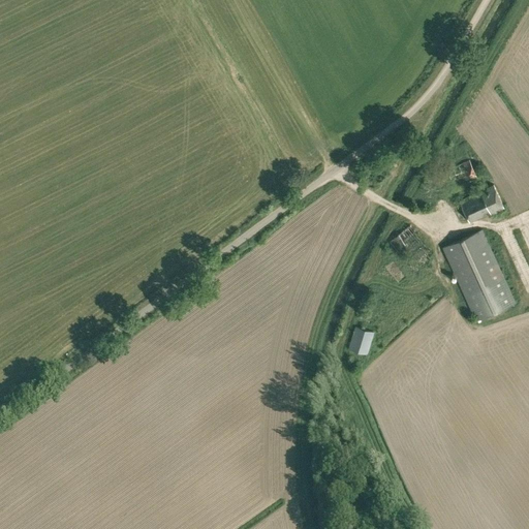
[(455,189),(478,178),(469,159),(446,169),(455,189)]
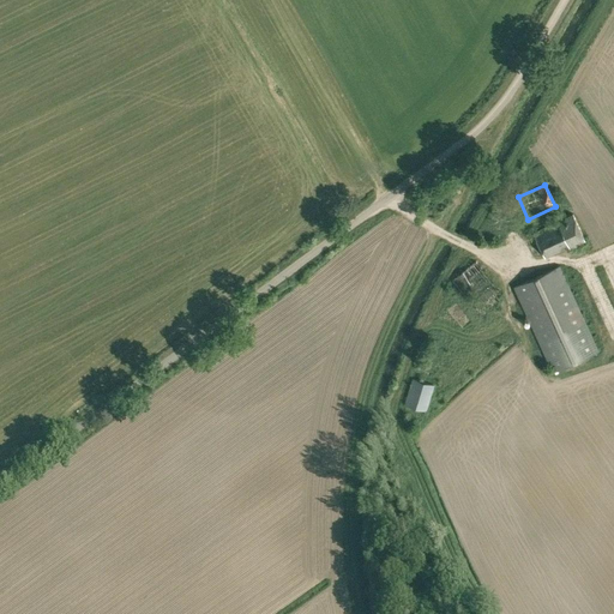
[(565,217),(563,212),(557,215),(559,221),(534,232),(546,258),(584,240),(572,214),(565,217)]
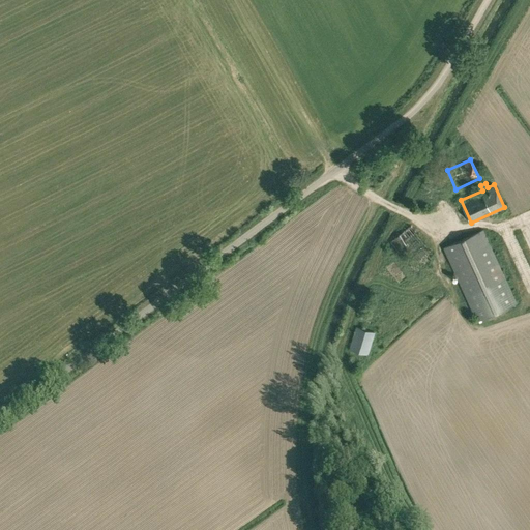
[(394,243),(412,261),(424,248),(415,239),(421,232),(414,225),(394,243)]
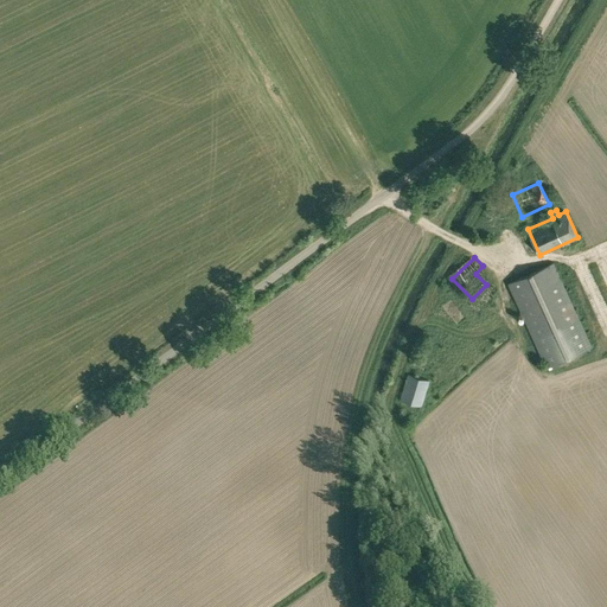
[(545,368),(592,346),(553,262),(508,283),(545,368)]
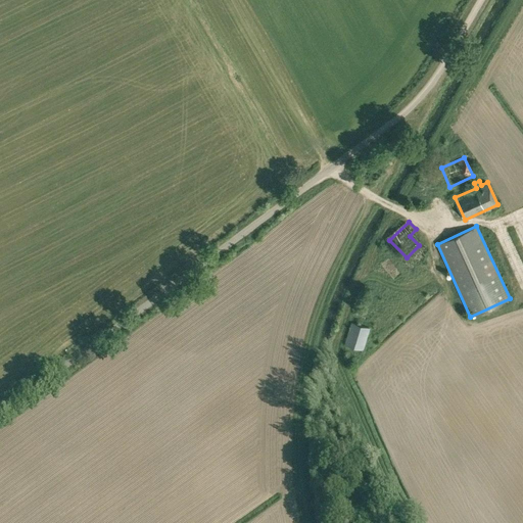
[(363,349),(369,328),(351,322),(344,343),(363,349)]
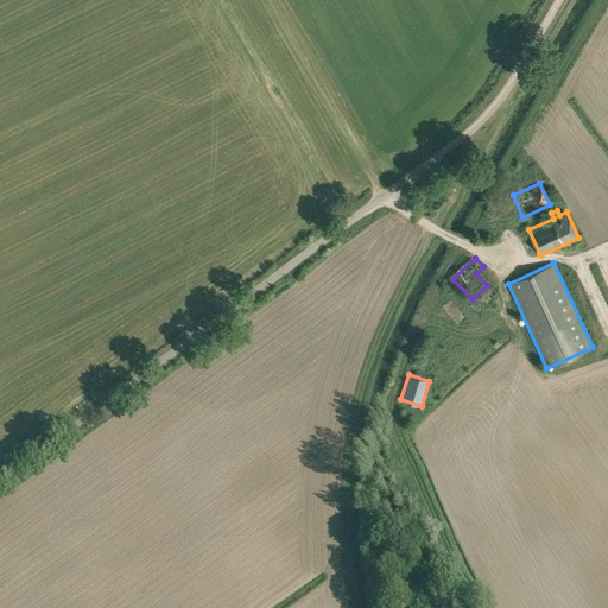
All buildings are outlined.
